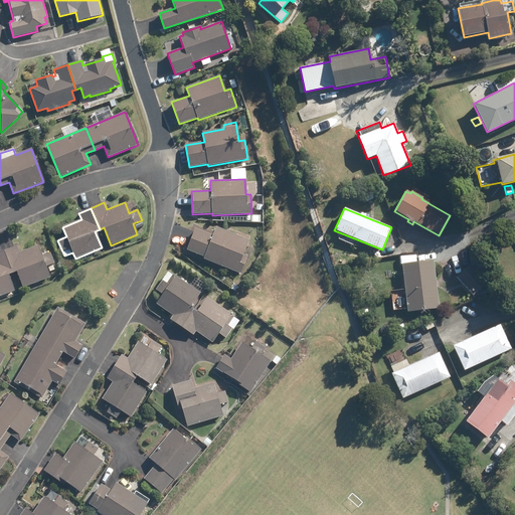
[(195,228),(186,249),(204,256),(203,259),(240,274),(247,256),(242,254),(248,240),(216,227),(212,235),(195,228)]
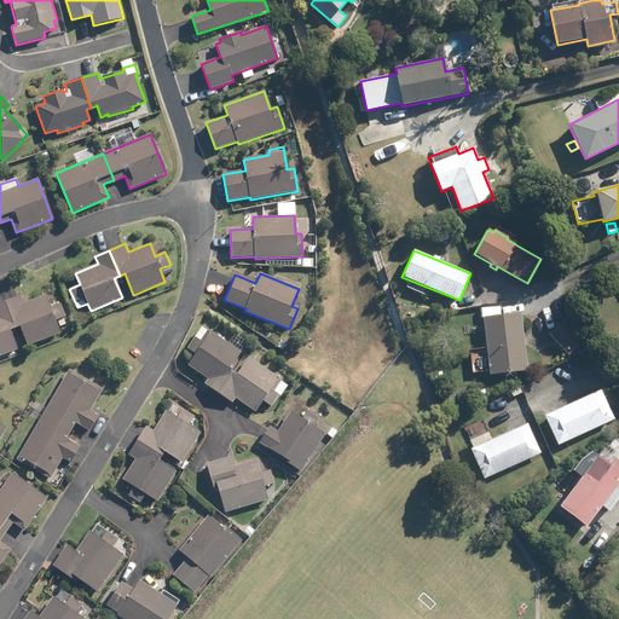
[(19,295),(4,301),(13,328),(19,325),(28,346),(61,333),(58,328),(65,325),(63,317),(65,317),(59,304),(50,307),(45,295),(23,304),(19,295)]
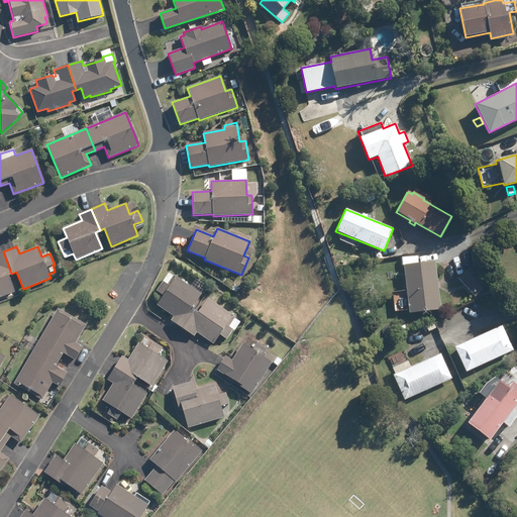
[(0,252),(0,297),(14,292),(8,276),(11,274),(3,251),(0,252)]
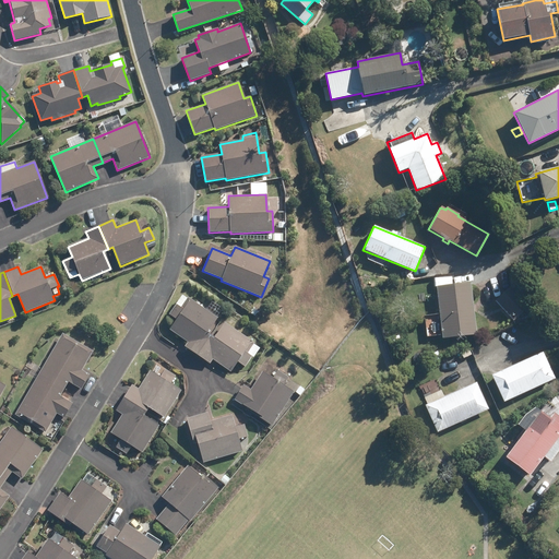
[(437,287),(442,337),(476,334),(471,283),(437,287)]
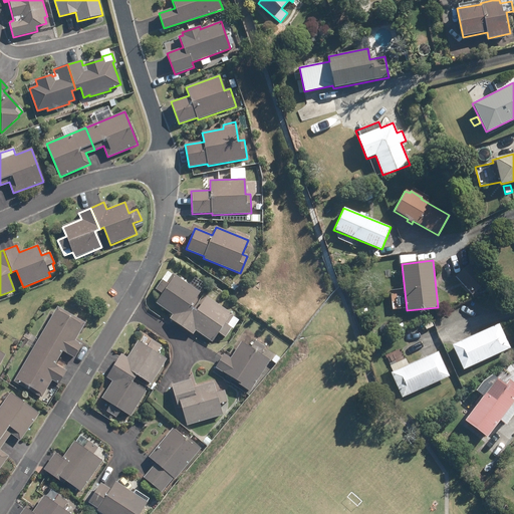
[(172,314),(169,318),(181,326),(193,308),(190,306),(199,292),(172,274),(168,272),(155,289),(162,294),(156,303),(172,314)]
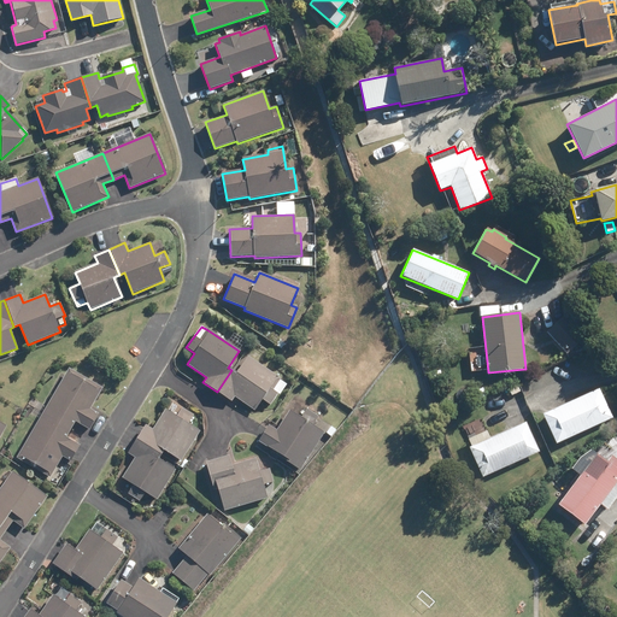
[(231,370),(217,392),(230,401),(234,397),(254,411),(262,400),(270,405),(277,394),(280,395),(286,386),(280,381),(281,378),(247,356),(235,372),(231,370)]
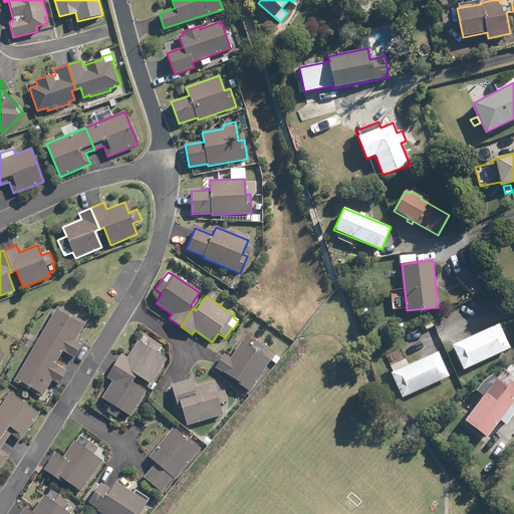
[(74,340),(85,323),(57,307),(34,347),(57,360),(63,351),(73,357),(81,344),(74,340)]
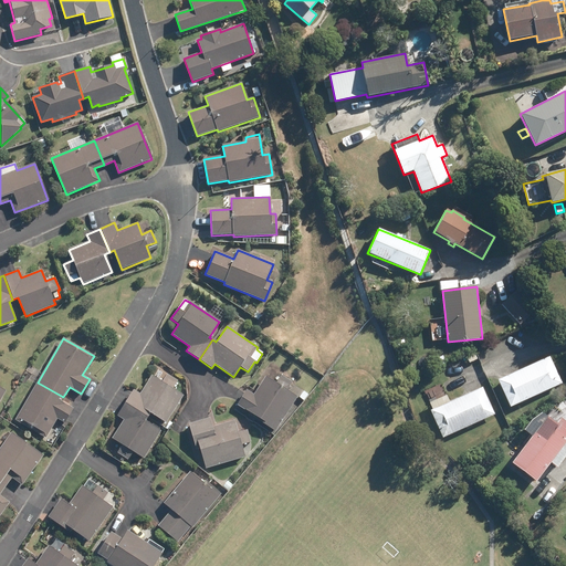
[(404,341),(394,344),(397,353),(407,349),(404,341)]
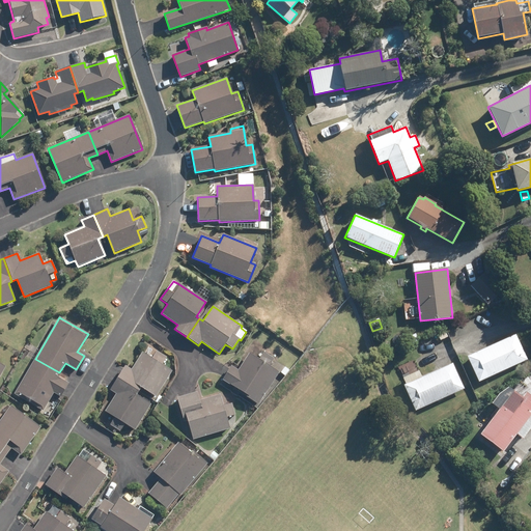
[(416,334),(408,338),(411,344),(419,340),(416,334)]
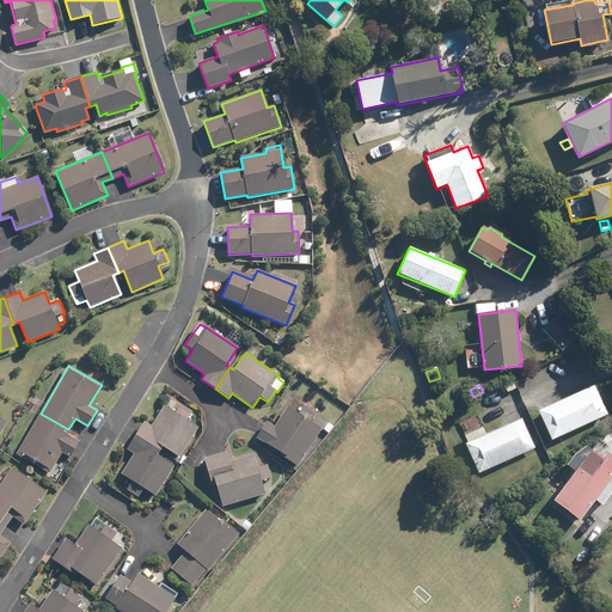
[(595,386),(539,411),(552,440),(609,414),(595,386)]
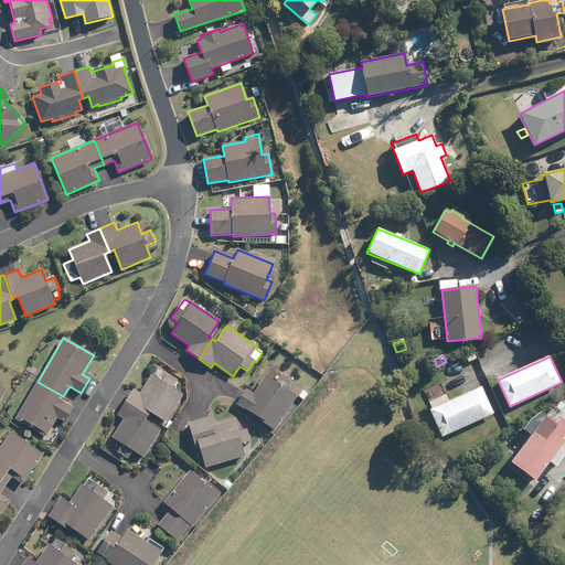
[(233,403),(246,412),(244,416),(272,434),(274,430),(272,428),(294,394),(283,387),(288,379),(278,372),(272,381),(262,374),(251,392),(243,387),(233,403)]
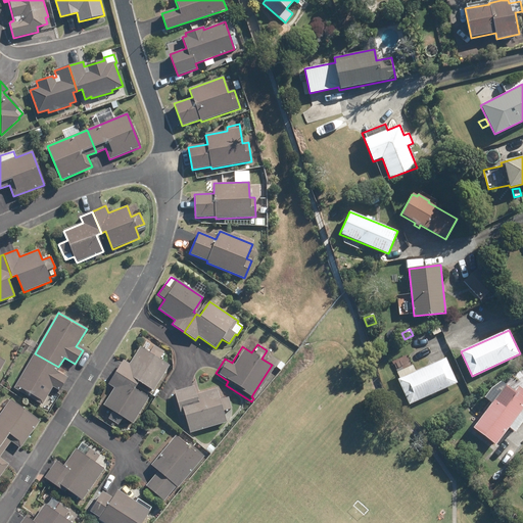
[(138,382),(145,387),(144,388),(150,392),(151,390),(153,391),(170,366),(159,360),(163,352),(153,346),(149,353),(140,347),(129,365),(123,361),(115,373),(136,385),(138,382)]
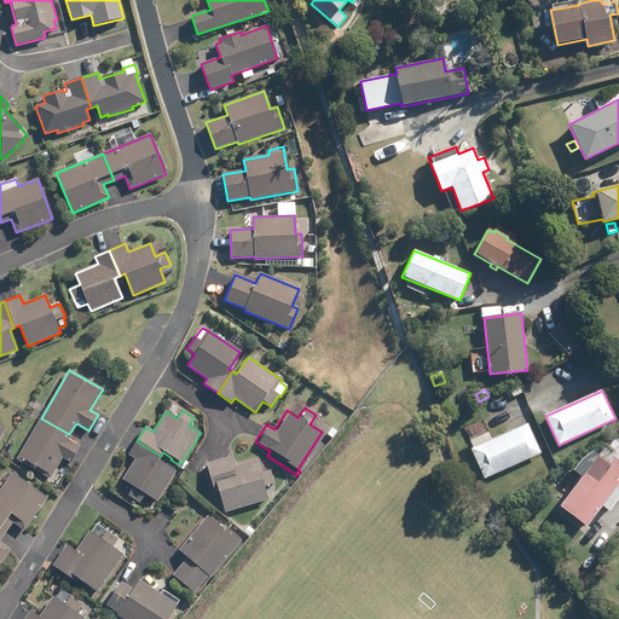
[(80,447),(67,439),(69,434),(41,418),(17,460),(50,479),(63,458),(71,463),(80,447)]
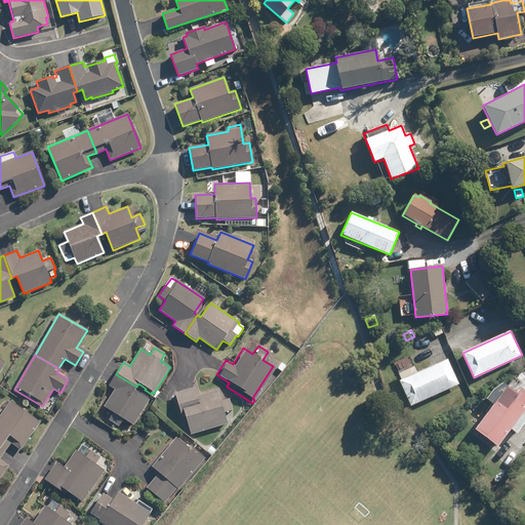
[(402,373),(405,379),(399,381),(410,406),(458,385),(448,360),(413,375),(411,369),(402,373)]
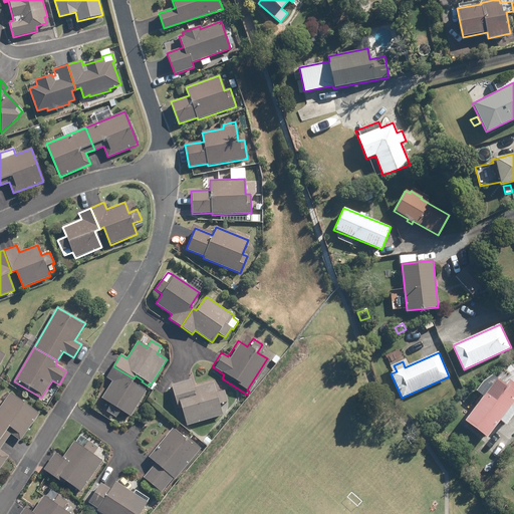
[(275,355),(271,360),(275,363),(279,358),(275,355)]
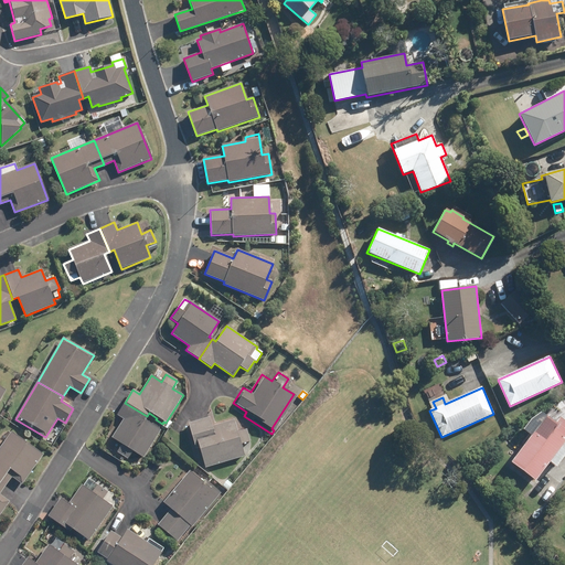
[(121,445),(116,452),(127,459),(132,450),(144,457),(160,430),(144,420),(147,416),(125,403),(117,415),(124,419),(112,438),(121,445)]
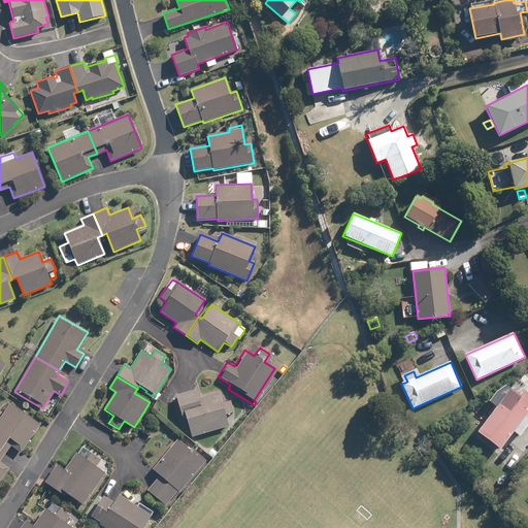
[(195,389),(175,395),(183,420),(187,419),(192,437),(228,426),(225,415),(234,413),(231,401),(222,404),(219,393),(198,398),(195,389)]
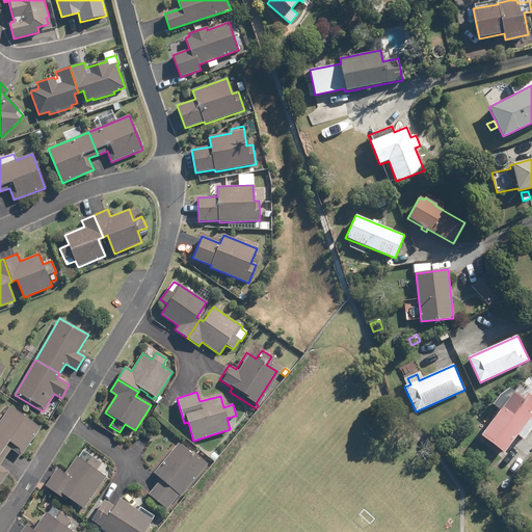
[(513,393),(481,435),(504,452),(531,415),(531,396),(528,393),(523,399),(513,393)]
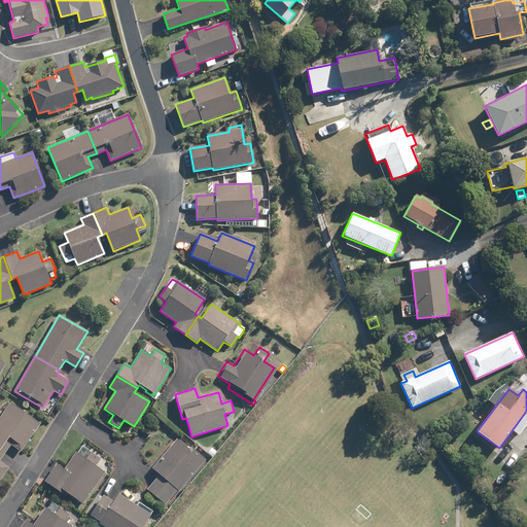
[(0,449),(5,453),(10,445),(20,452),(39,424),(10,403),(9,405),(5,401),(0,408),(0,449)]
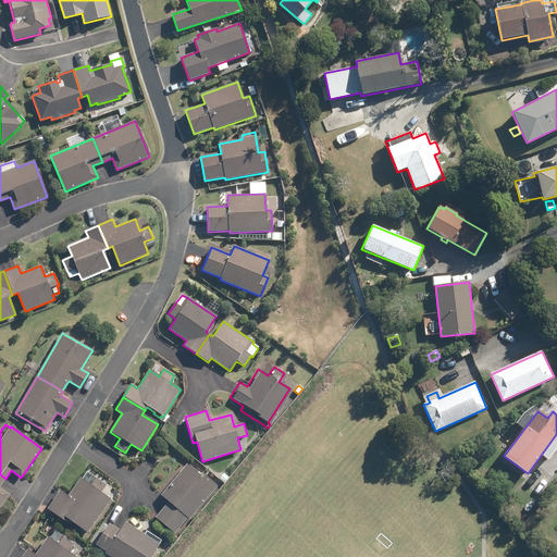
[(186,465),(160,495),(169,502),(156,518),(174,533),(187,518),(189,519),(217,486),(201,474),(200,475),(186,465)]
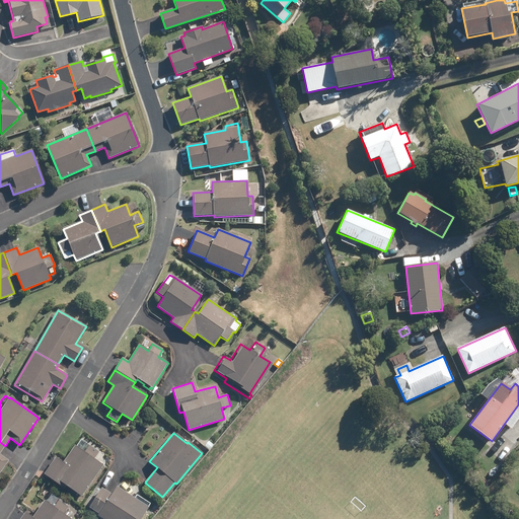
[(208,441),(204,446),(210,450),(214,445),(208,441)]
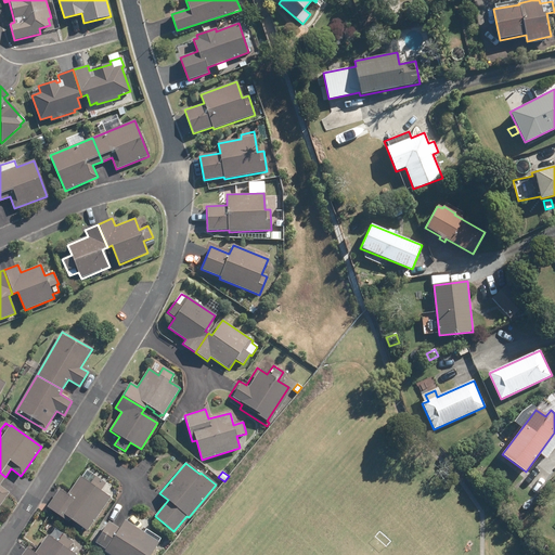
[(0,505),(10,493),(0,486),(0,483),(5,477),(0,473),(0,505)]
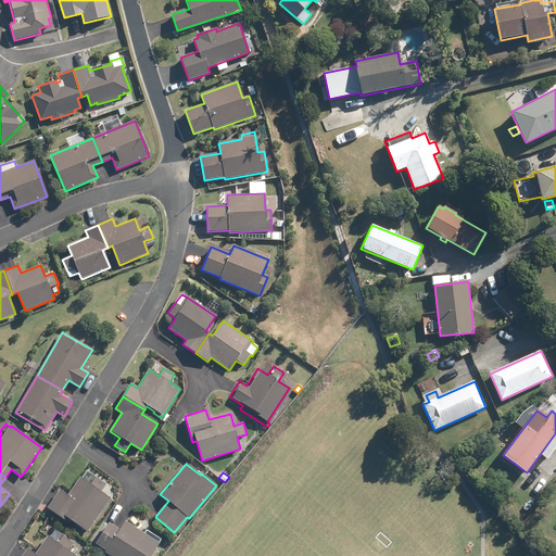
[(60,491),(47,508),(68,523),(71,520),(87,531),(111,498),(101,492),(105,484),(96,477),(90,484),(80,478),(67,496),(60,491)]
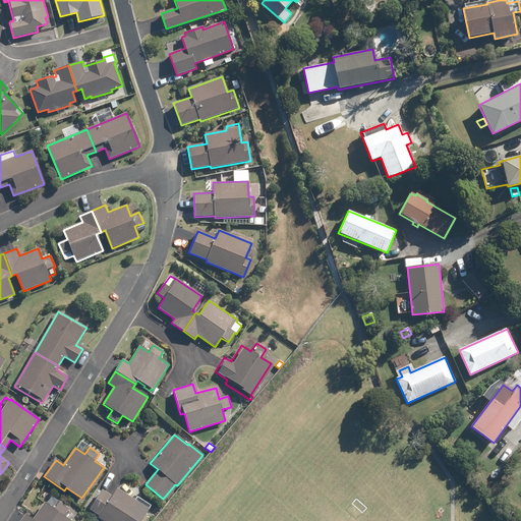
[(140,520),(149,509),(116,489),(112,497),(102,489),(90,510),(100,516),(98,518),(103,520),(140,520)]
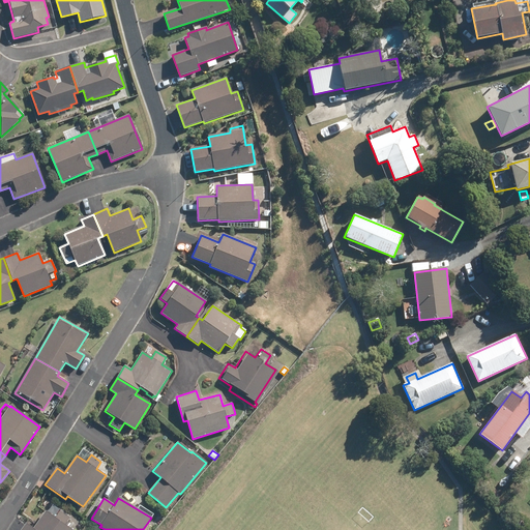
[(26,524),(21,529),(71,529),(64,525),(69,518),(59,510),(54,518),(46,511),(33,529),(26,524)]
